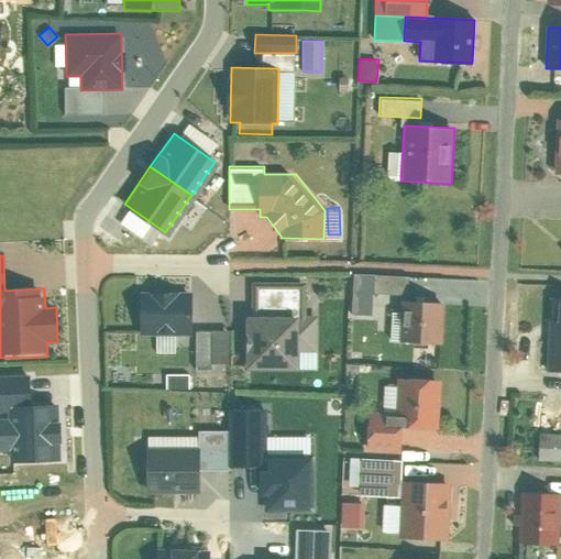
[(408,275),(372,274),(371,293),(408,294),(408,275)]
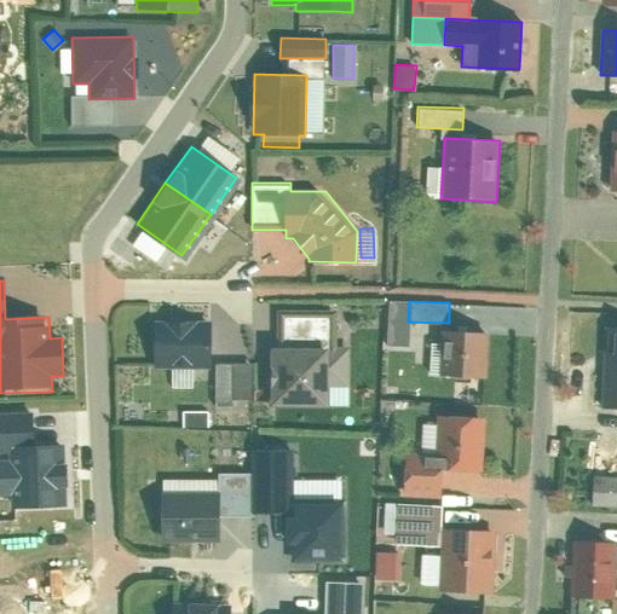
[(275,311),(275,349),(269,349),(269,407),(328,407),(328,387),(349,387),(349,346),(335,346),(335,311),(275,311)]
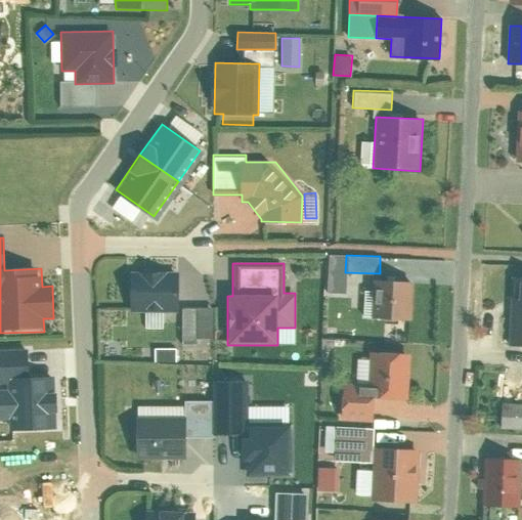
[(177,272),(131,273),(131,311),(178,310),(177,272)]
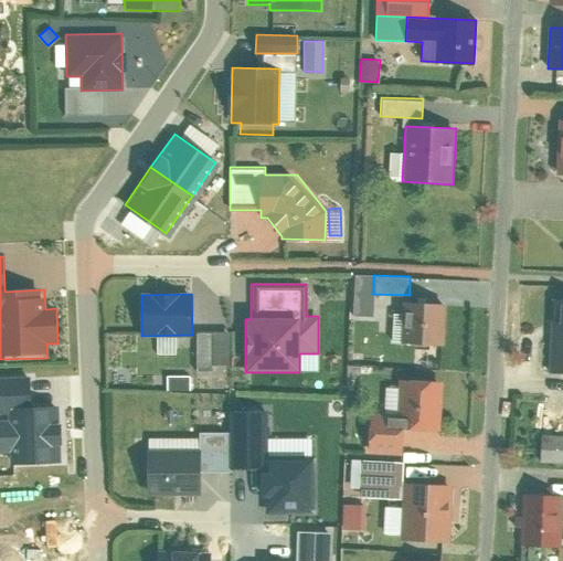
[(562,299),(551,299),(549,373),(562,373),(562,299)]
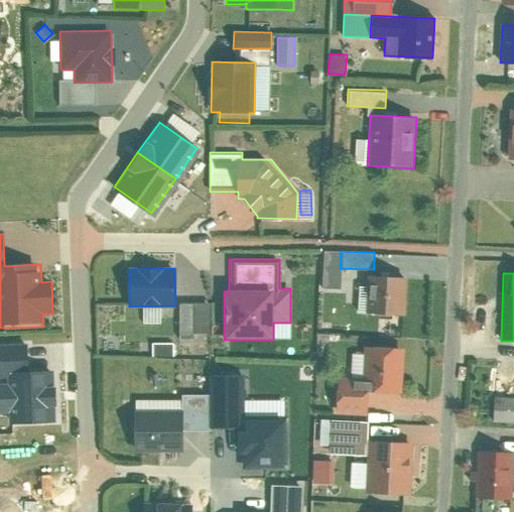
[(366,313),(405,315),(407,278),(367,277),(366,313)]
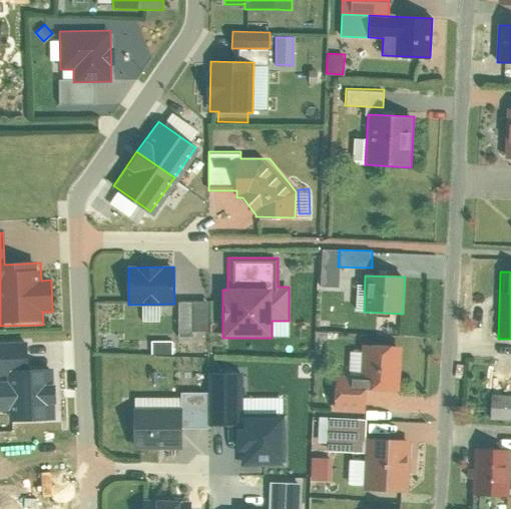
[(207,301),(177,301),(177,331),(177,340),(203,340),(203,331),(207,331),(207,301)]
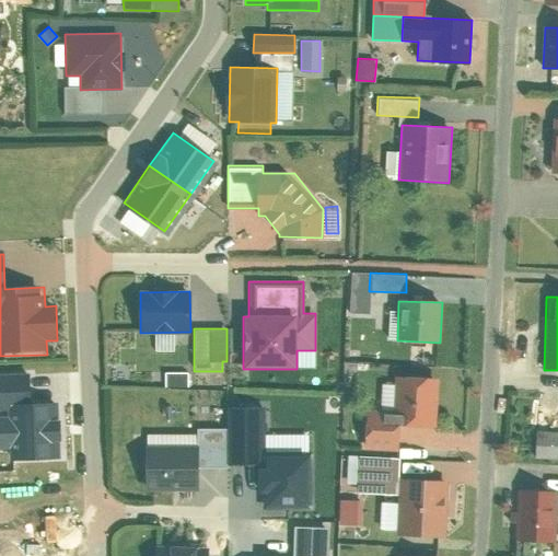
[(188,372),(164,372),(164,387),(188,387),(188,372)]
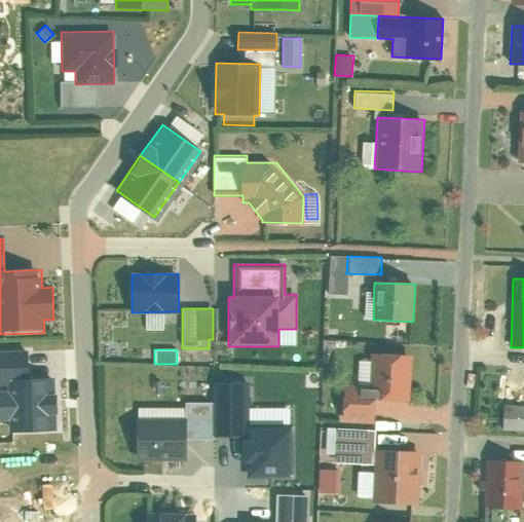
[(368,399),(410,401),(412,357),(370,355),(368,399)]
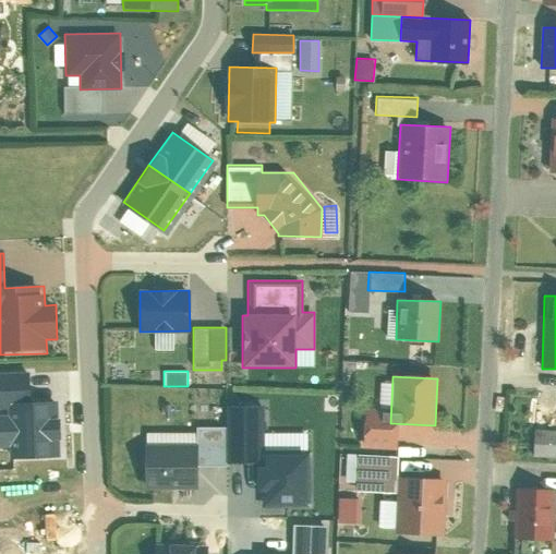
[(55,400),(9,401),(11,454),(57,452),(55,400)]
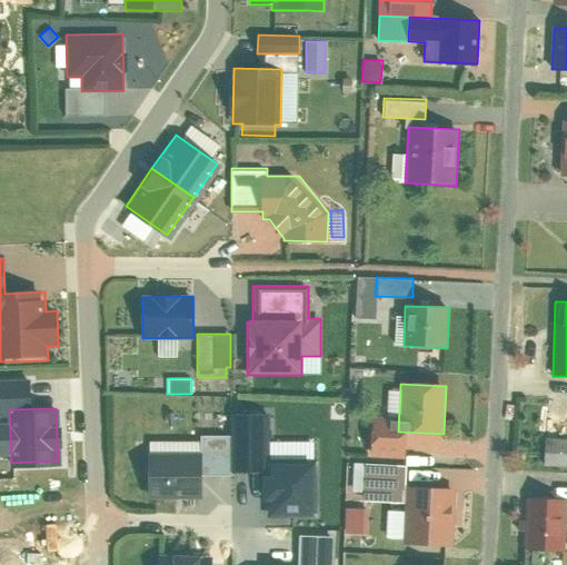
[(372,432),(371,448),(406,449),(407,433),(372,432)]
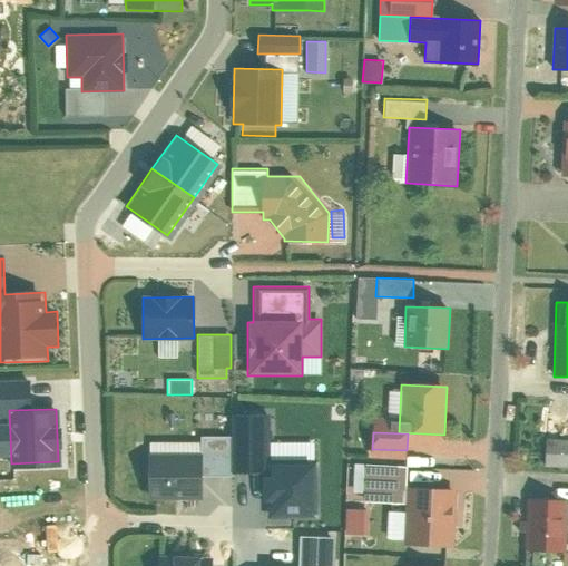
[(202,476),(231,476),(231,436),(202,436),(202,476)]
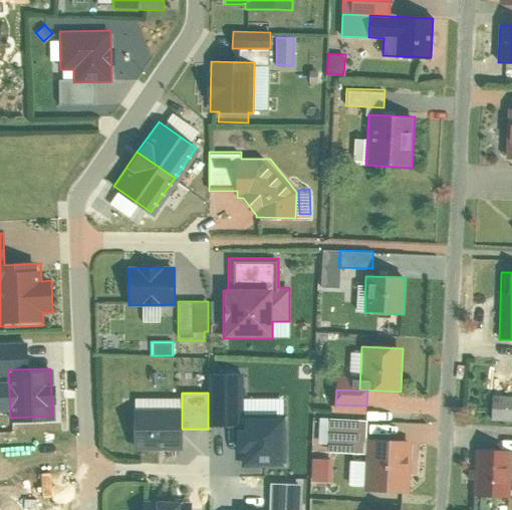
[(511,396),(492,396),(491,420),(511,421),(511,396)]
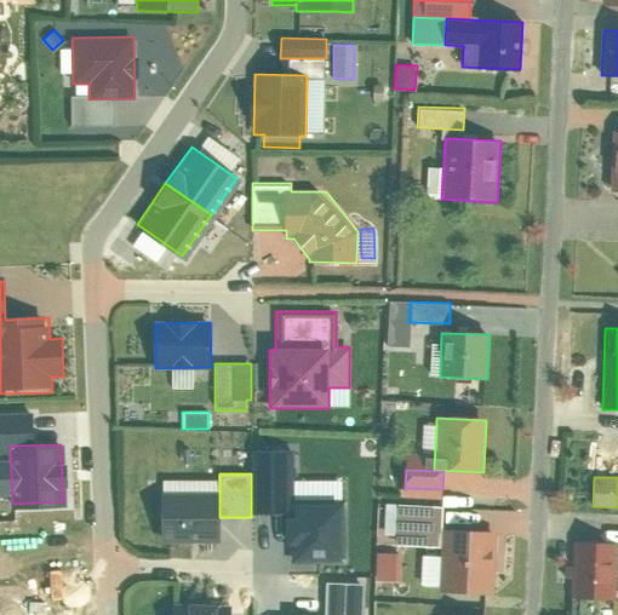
[(218,544),(218,493),(161,493),(162,545),(218,544)]
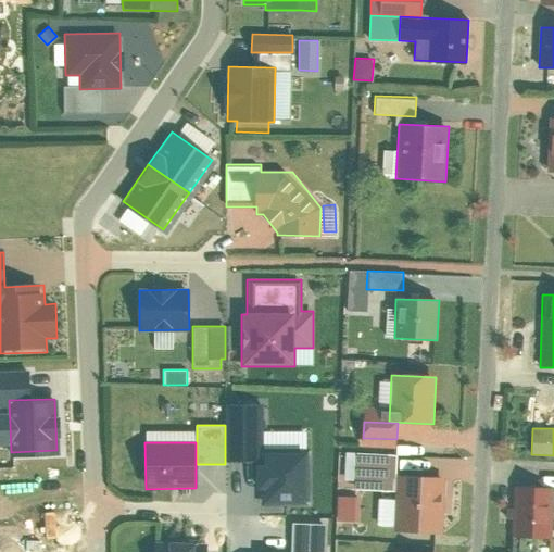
[(309,446),(260,444),(259,500),(309,501),(309,446)]
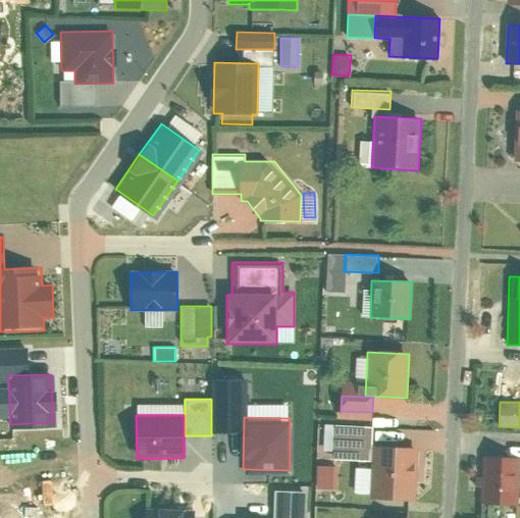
[(372,426),(334,424),(333,459),(371,461),(372,426)]
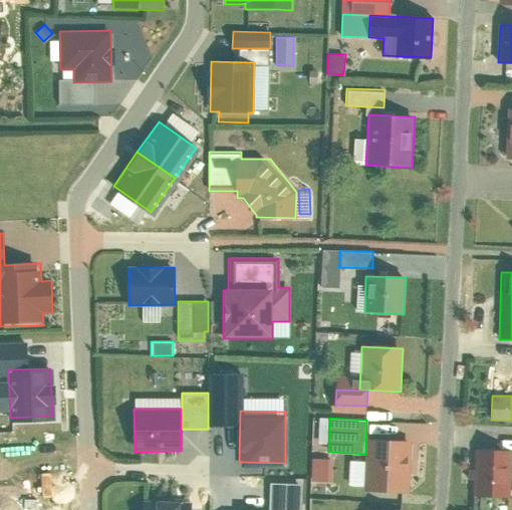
[(364,491),(408,493),(411,441),(366,440),(364,491)]
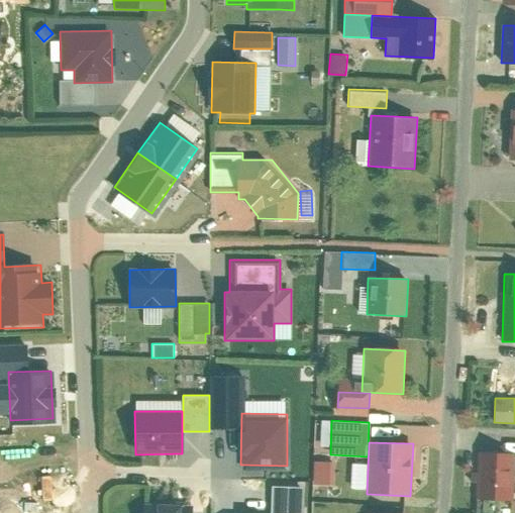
[(475,499),(512,501),(514,455),(477,453),(475,499)]
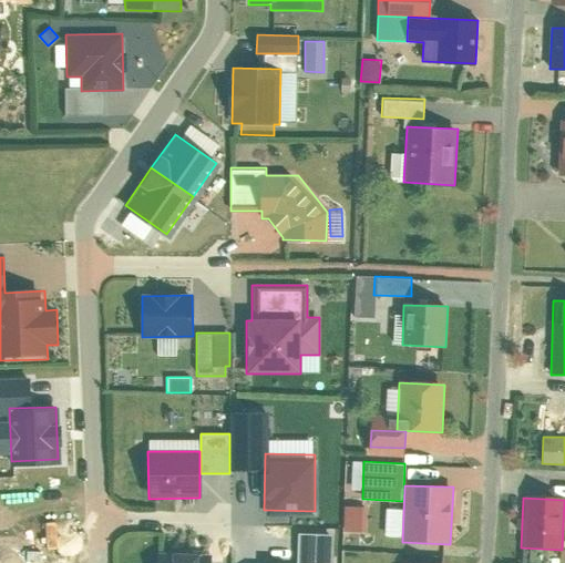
[(343,501),(343,528),(367,528),(367,501),(343,501)]
